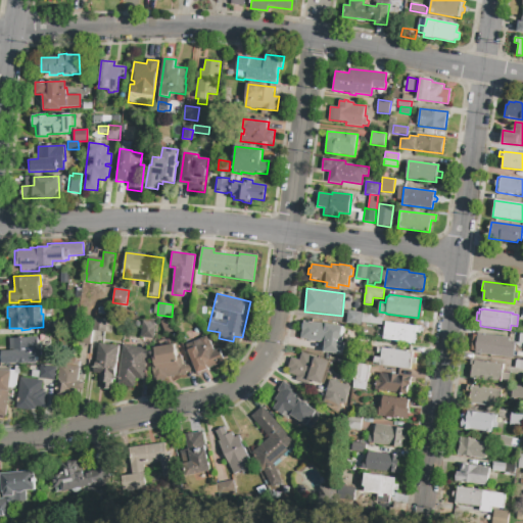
[(348,311),(363,313),(361,325),(346,324),(348,311)]
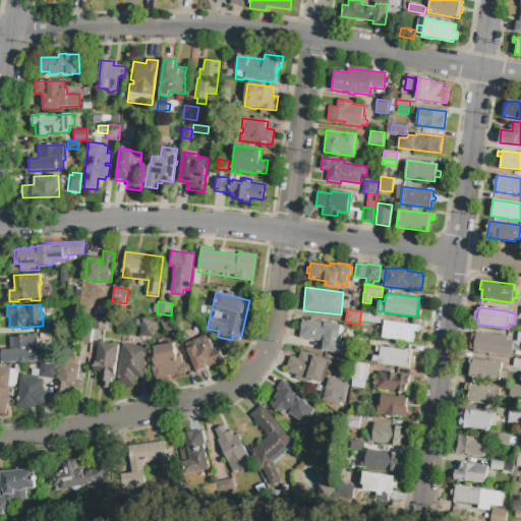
[(95,316),(113,320),(111,332),(93,329),(95,316)]
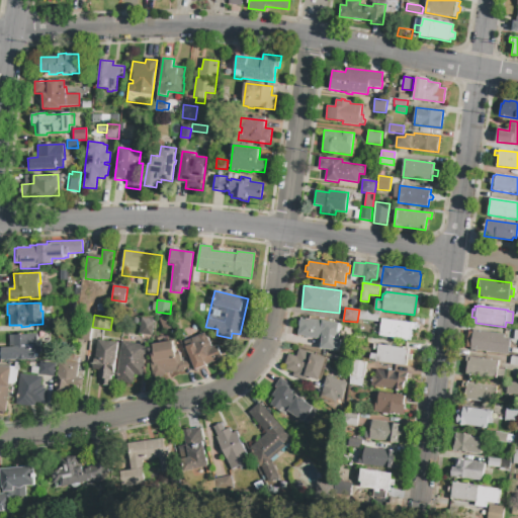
[(159,319),(169,315),(173,327),(163,331),(159,319)]
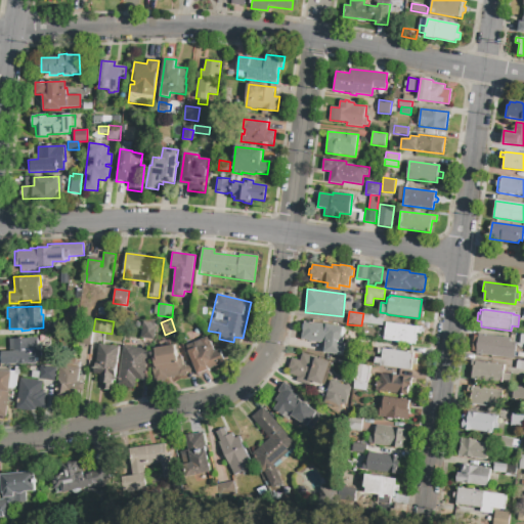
[(48,321),(56,321),(56,334),(49,335),(48,321)]
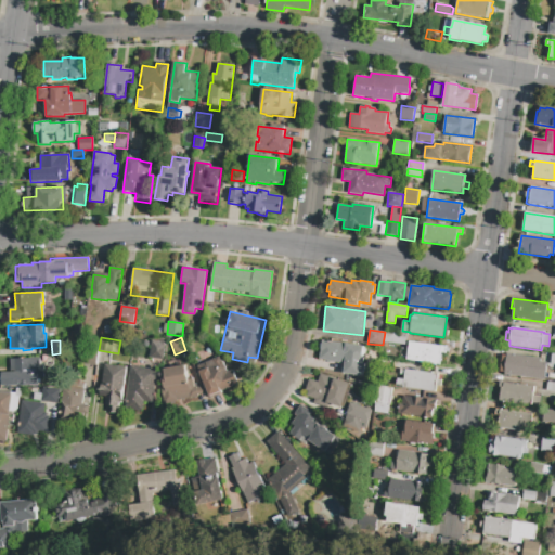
[(152,340),(166,343),(164,359),(150,358),(152,340)]
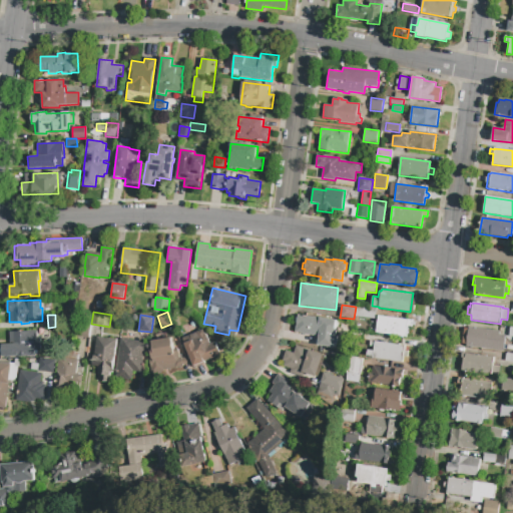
[(337,336),(338,336),(337,348),(318,346),(319,335),(314,334),(314,336),(302,335),(303,333),(296,332),(298,316),(337,321),(336,330),(337,331),(337,336)]
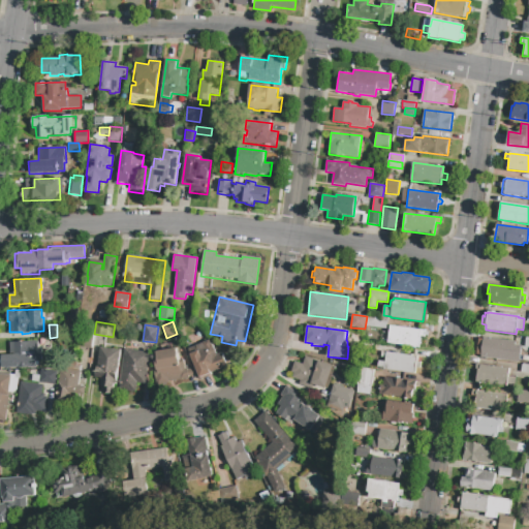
[(425,331),(424,337),(421,337),(418,347),(389,343),(391,325),(425,331)]
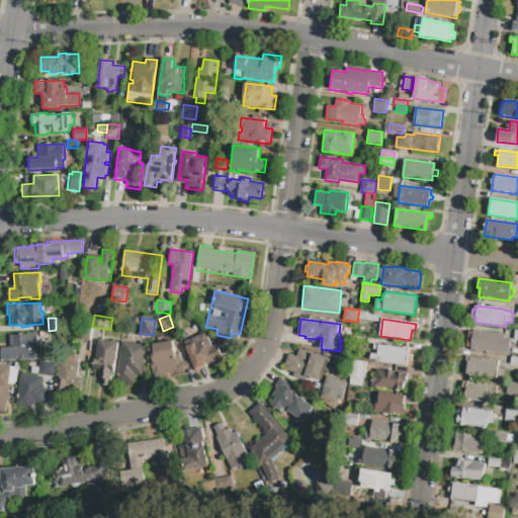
[(91,330),(89,341),(76,339),(77,328),(91,330)]
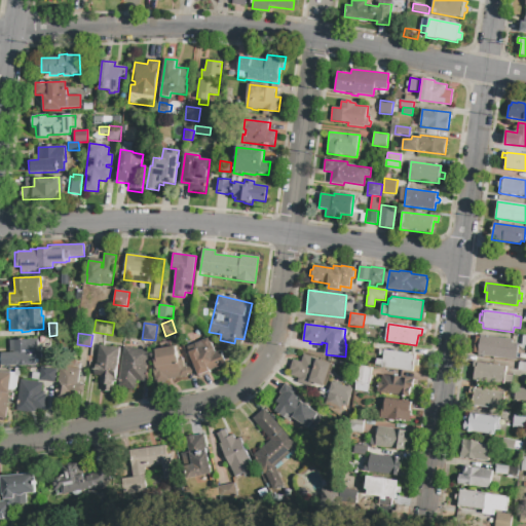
[(481,335),(513,339),(513,342),(519,343),(517,361),(478,355),(479,353),(474,352),(476,336),(481,337),(481,335)]
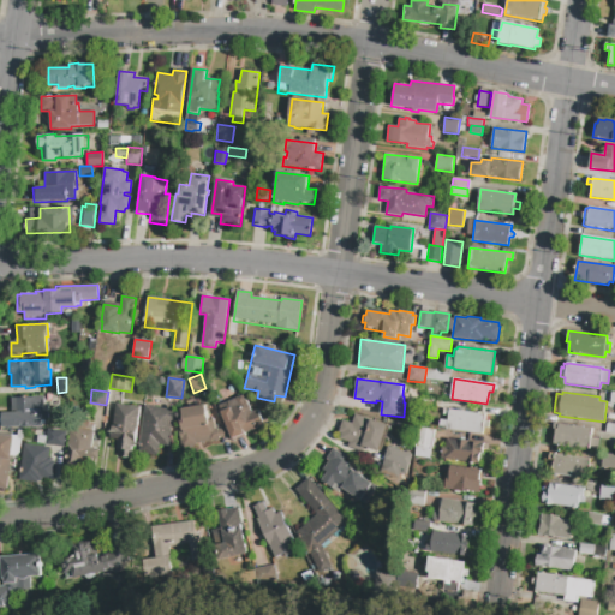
[(219,405),(245,394),(254,412),(260,410),(266,427),(233,440),(219,405)]
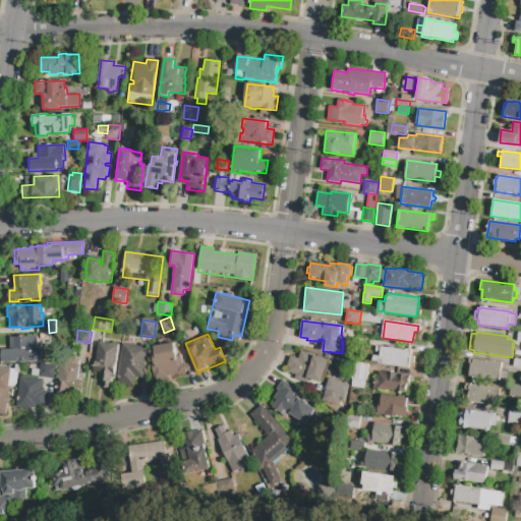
[(2,350),(9,349),(9,337),(37,336),(38,341),(40,341),(41,354),(36,355),(36,361),(2,362),(2,350)]
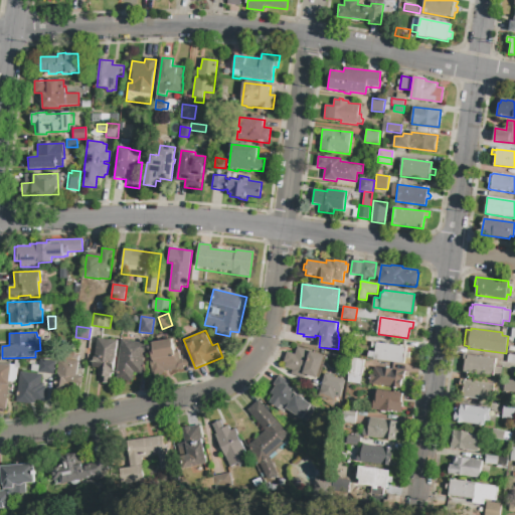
[(111,373),(109,383),(101,382),(102,375),(97,375),(98,368),(93,367),(97,338),(118,341),(113,373),(111,373)]
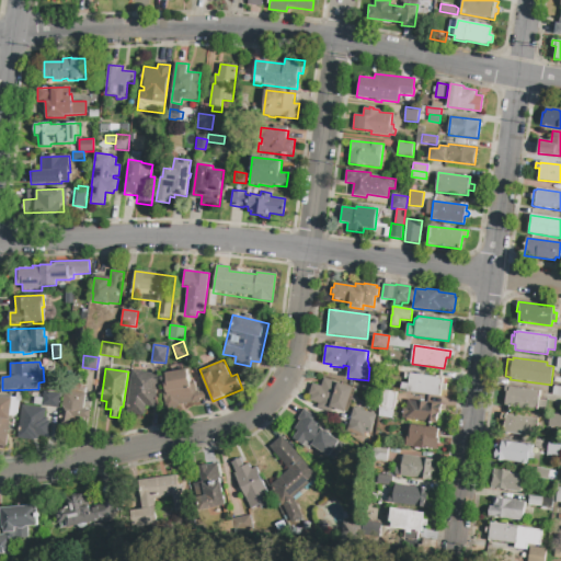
[(165,391),(164,382),(168,382),(165,373),(187,369),(194,403),(167,409),(163,391),(165,391)]
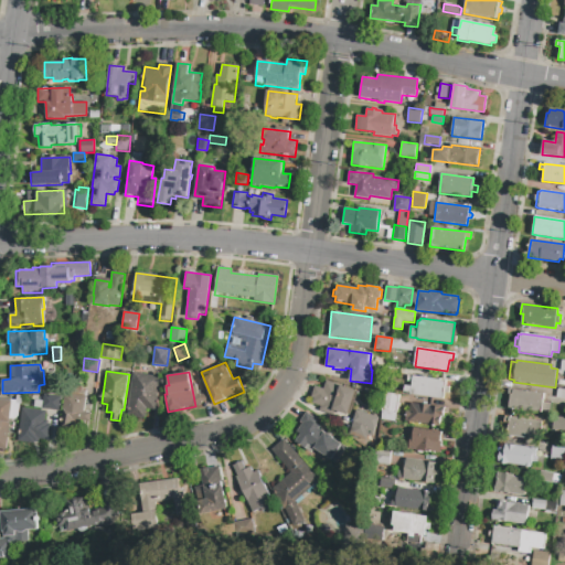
[(131,406),(129,405),(134,373),(160,376),(156,409),(147,408),(145,417),(130,415),(131,406)]
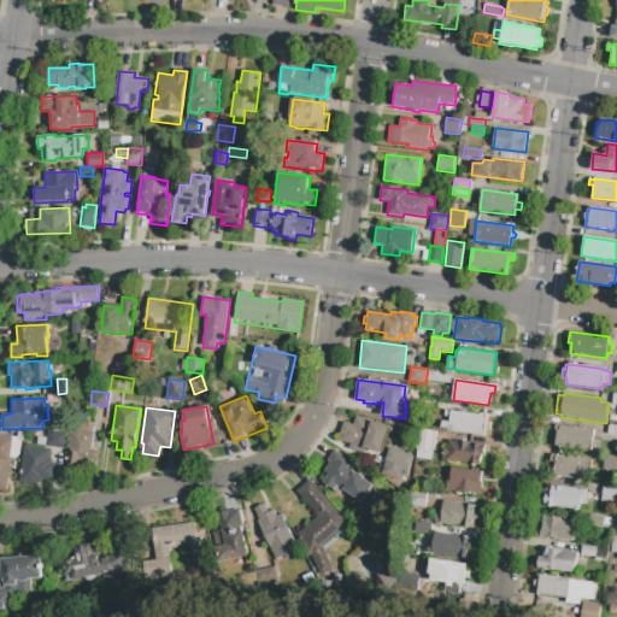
[(448,429),(441,429),(442,421),(450,422),(451,411),(487,415),(485,436),(448,432),(448,429)]
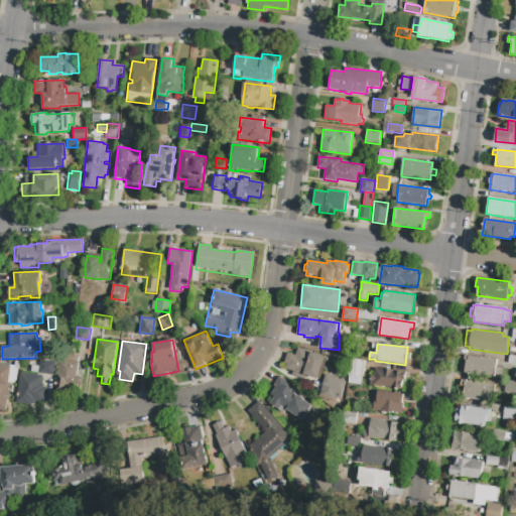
[(285,369),(287,364),(284,363),(287,353),(295,355),(297,348),(326,357),(317,379),(305,375),(304,380),(292,376),(293,372),(290,371),(290,370),(285,369)]
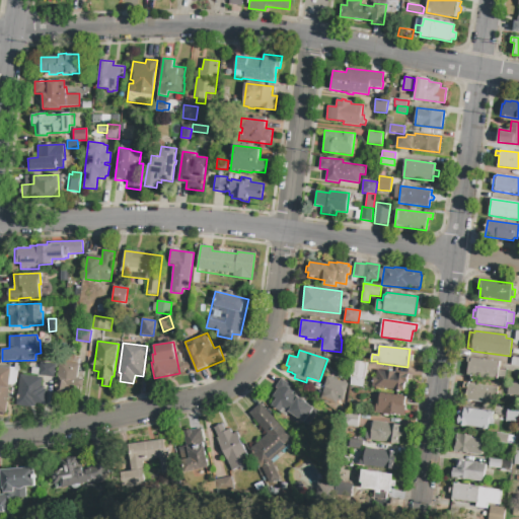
[(58,389),(60,379),(57,379),(60,356),(68,357),(68,354),(75,355),(75,358),(79,358),(76,378),(83,378),(81,392),(58,389)]
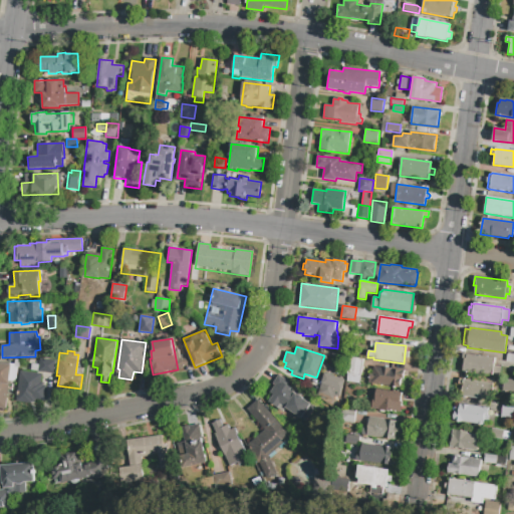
[(501,374),(493,373),(492,375),(463,371),(463,369),(461,369),(462,361),(464,362),(464,358),(466,359),(467,354),(495,358),(494,365),(502,366),(501,374)]
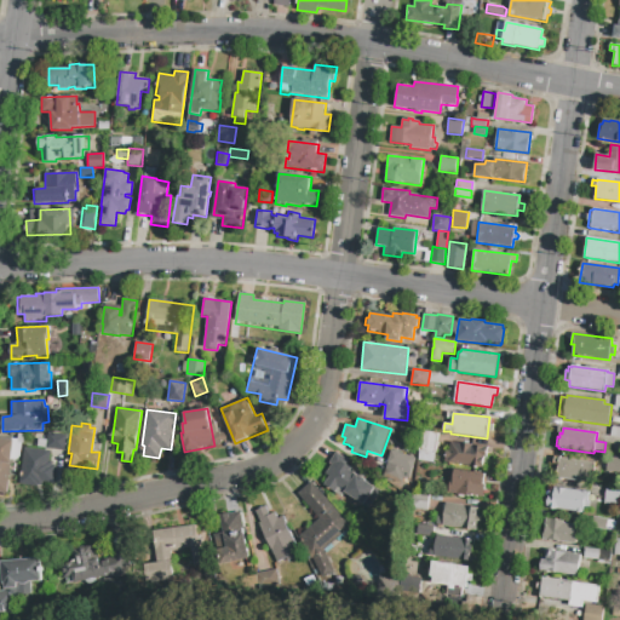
[(423,431),(438,434),(435,463),(419,460),(423,431)]
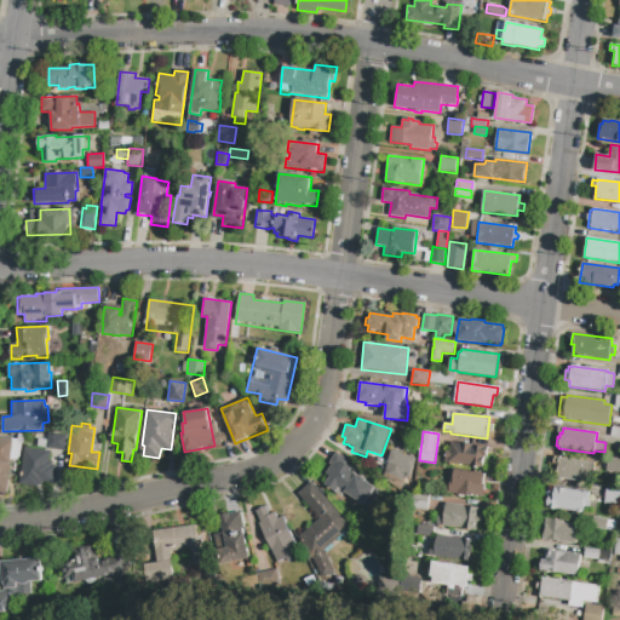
[(49,432),(67,435),(64,451),(46,448),(49,432)]
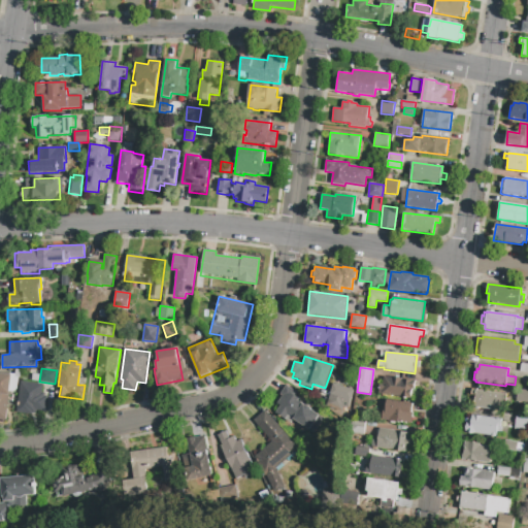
[(0,372),(12,374),(6,421),(0,419),(0,372)]
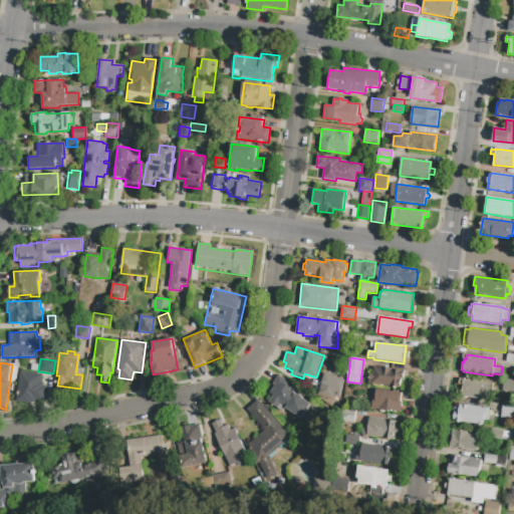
[(382,366),(392,367),(392,369),(399,370),(399,369),(404,370),(403,378),(401,378),(400,389),(371,384),(371,383),(369,383),(370,374),(373,374),(373,366),(382,367),(382,366)]
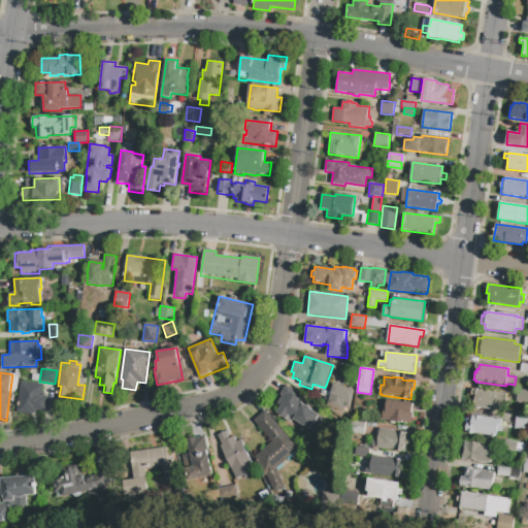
[(20,406),(21,398),(19,398),(21,382),(43,384),(42,392),(44,393),(44,396),(47,397),(45,411),(36,410),(35,413),(33,413),(32,415),(17,413),(18,405),(20,406)]
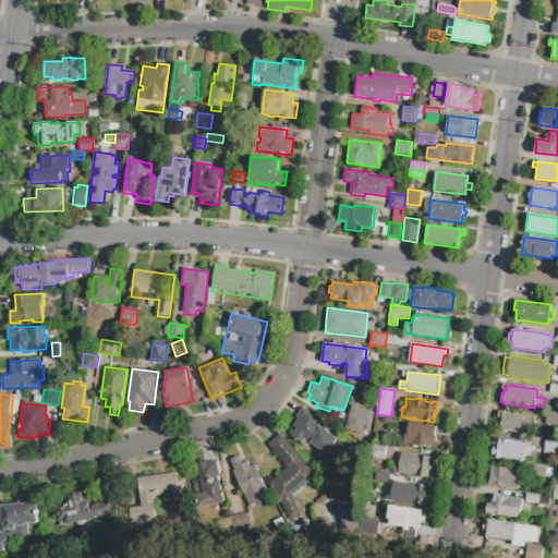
[(352,405),(375,412),(371,424),(349,416),(352,405)]
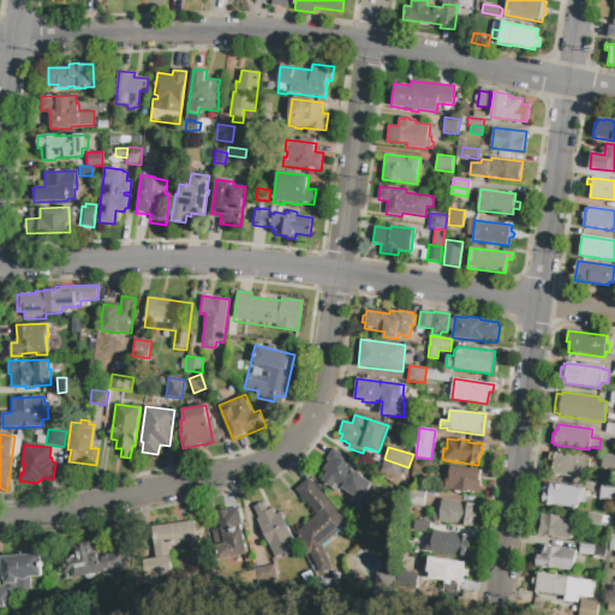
[(350,494),(341,489),(338,493),(321,482),(327,473),(323,470),(329,461),(327,460),(334,449),(346,457),(344,461),(348,465),(347,467),(353,471),(356,473),(357,472),(363,476),(362,477),(376,487),(364,503),(356,499),(354,500),(348,496),(350,494)]
